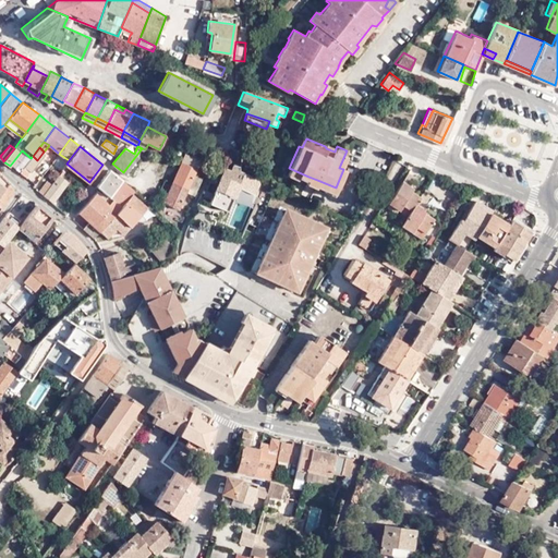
[(178,208),(184,194),(191,177),(199,158),(184,152),(162,202),(178,208)]
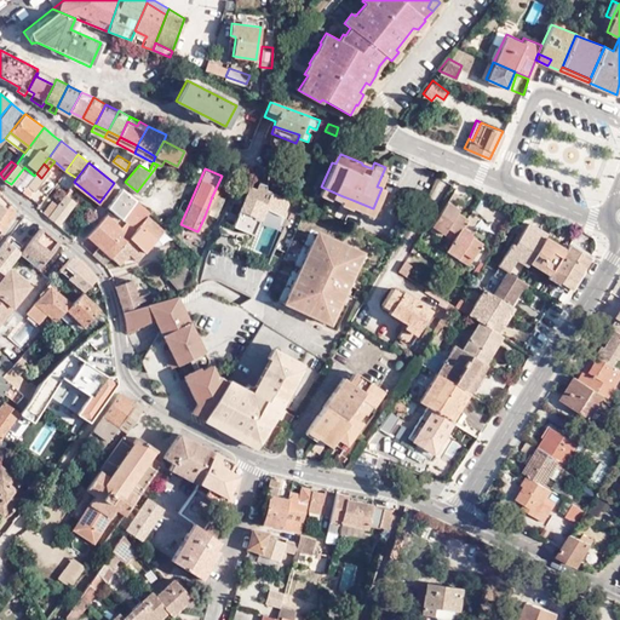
[(34,176),(23,191),(29,195),(41,178),(36,173),(34,176)]
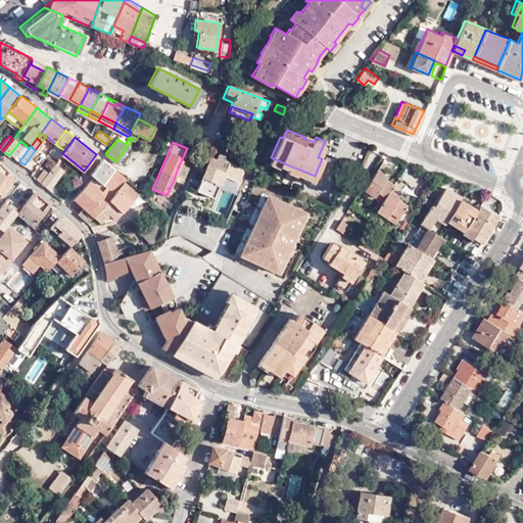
[(238,179),(243,169),(225,159),(225,156),(219,154),(212,168),(207,164),(201,177),(206,180),(201,192),(211,197),(220,185),(221,183),(221,180),(223,176),(229,179),(229,180),(233,183),(235,177),(238,179)]
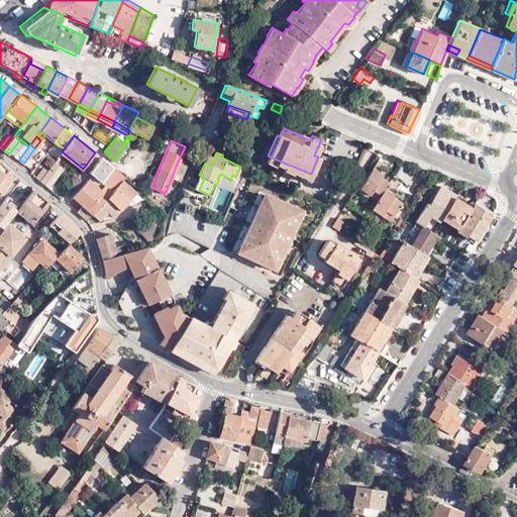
[(61,153),(55,161),(58,164),(64,156),(61,153)]
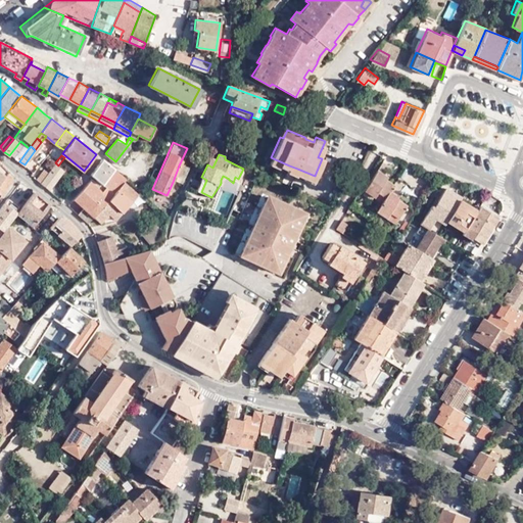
[(269,162),(278,167),(280,161),(271,157),(269,162)]
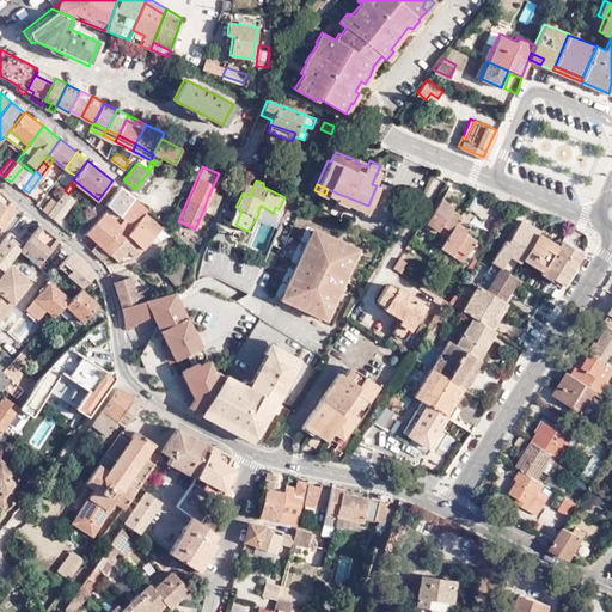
[(127,203),(134,196),(120,185),(106,201),(110,204),(120,213),(127,203)]
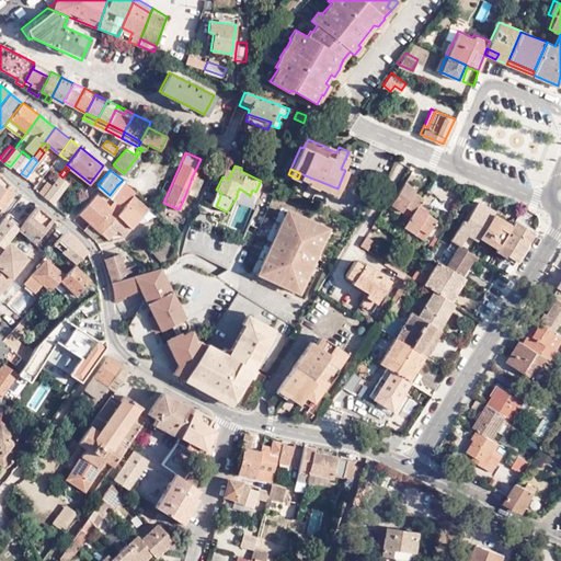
[(409,172),(402,182),(410,185),(415,175),(409,172)]
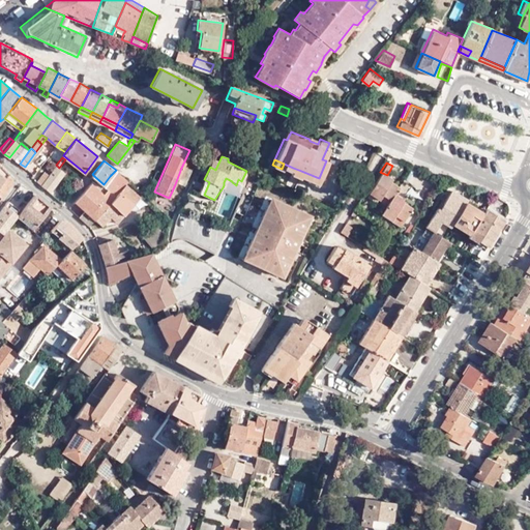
[(0,199),(1,198),(0,197),(0,184),(7,175),(8,173),(0,164),(0,199)]
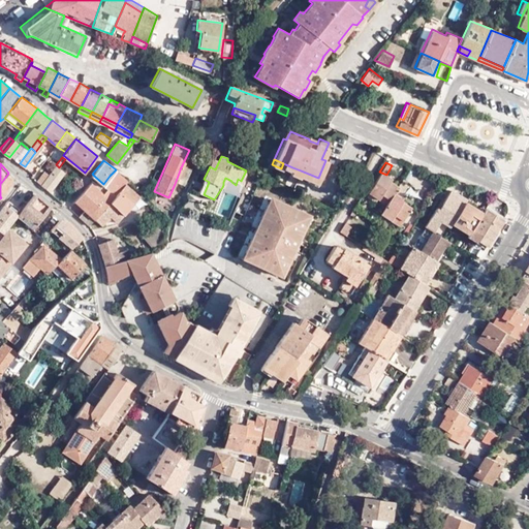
[(281,168),(289,173),(292,167),(283,163),(281,168)]
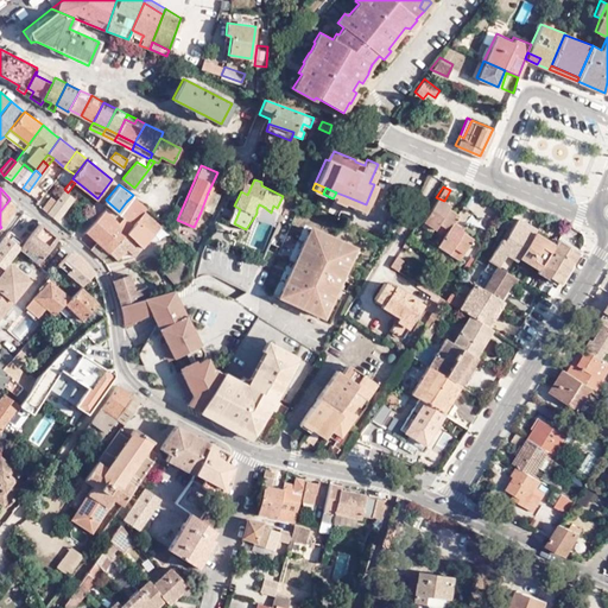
[(64,189),(46,211),(57,220),(74,197),(68,192),(64,189)]
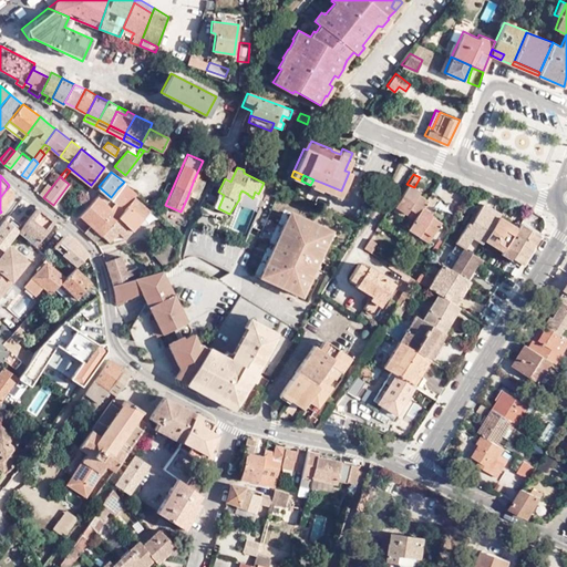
[(194,179),(187,197),(195,200),(198,193),(203,183),(194,179)]
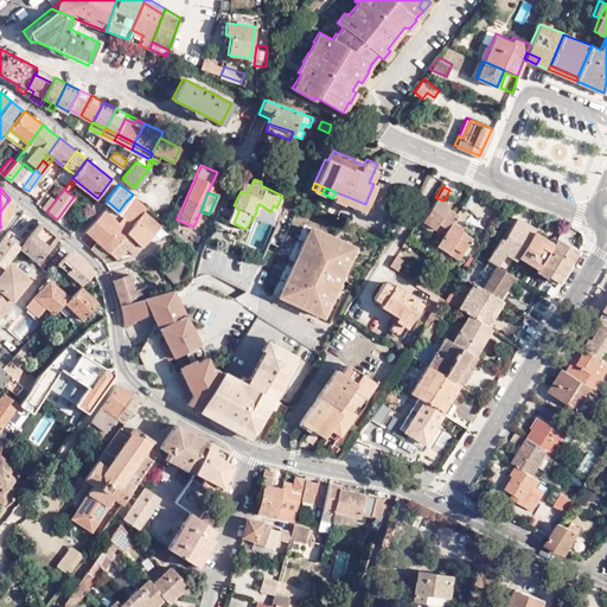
[(343,203),(345,196),(336,192),(332,198),(343,203)]
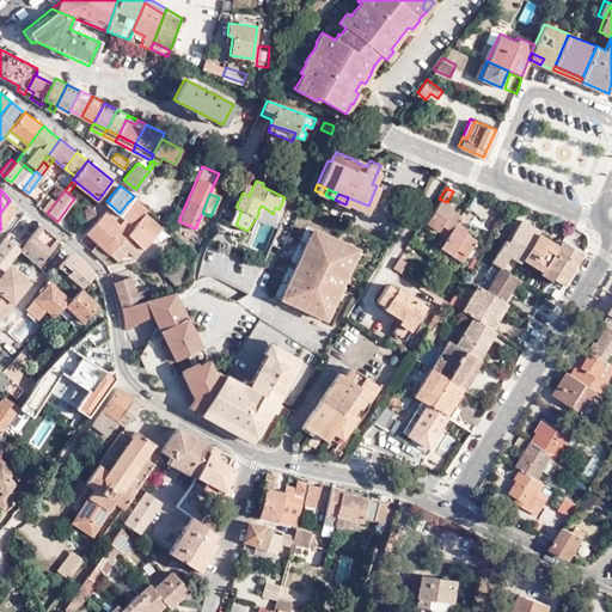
[(44,195),(37,204),(42,208),(48,201),(51,202),(55,200),(51,199),(44,195)]
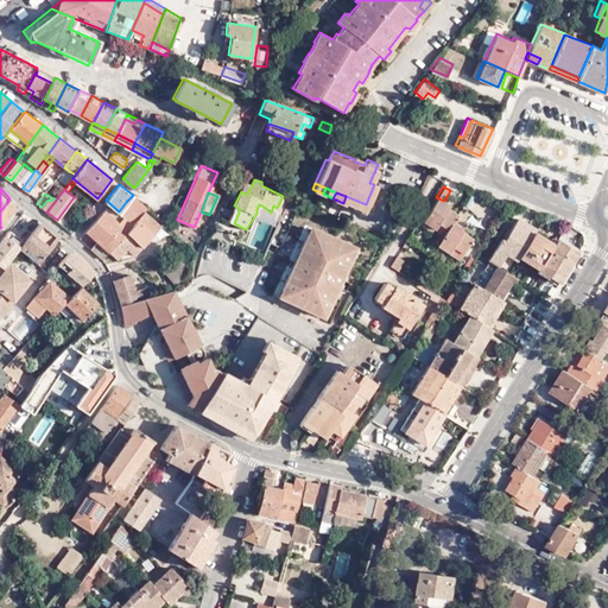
[(145,210),(147,208),(139,201),(133,195),(126,202),(140,215),(145,210)]
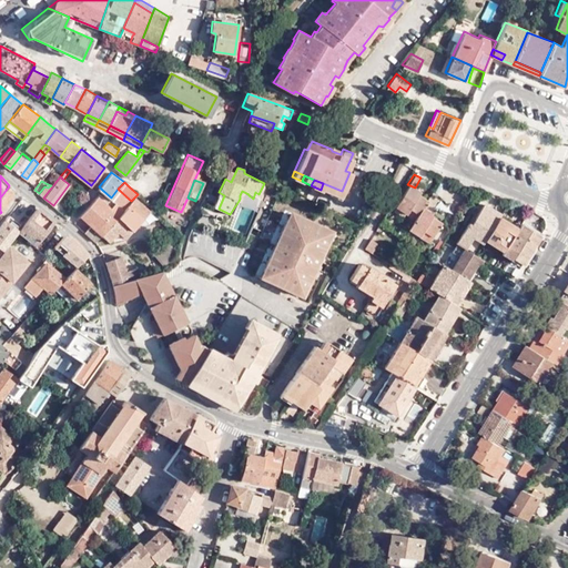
[(434,212),(430,210),(423,205),(427,199),(417,193),(418,191),(415,188),(407,184),(394,206),(414,219),(408,229),(429,241),(442,222),(432,215),(434,212)]
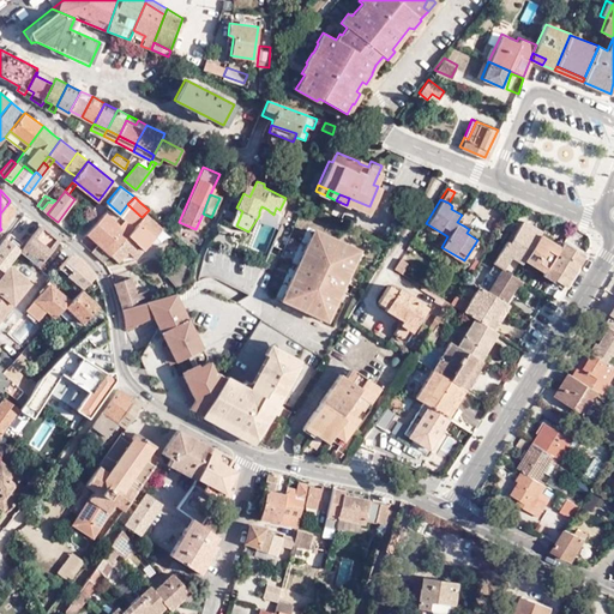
[(48,202),(42,209),(47,214),(56,202),(55,200),(52,203),(48,202)]
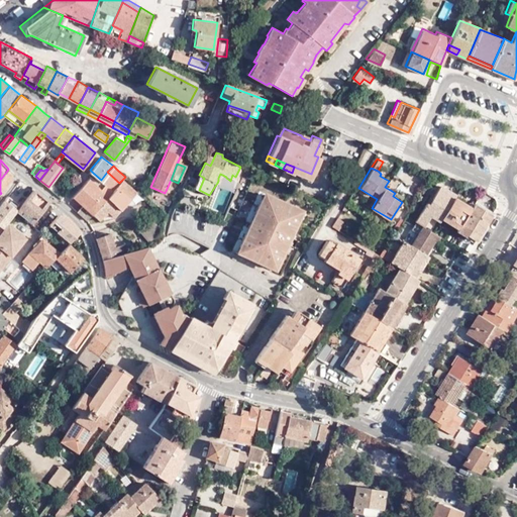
[(11,179),(12,175),(7,171),(0,180),(0,192),(1,193),(11,179)]
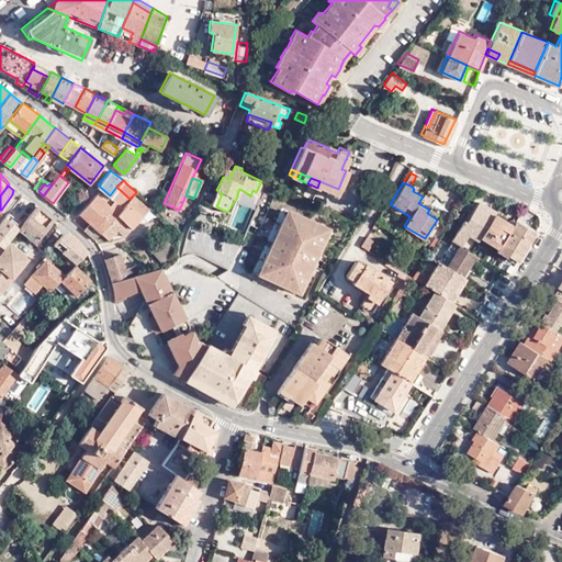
[(112,198),(123,206),(130,199),(116,187),(110,195),(112,198)]
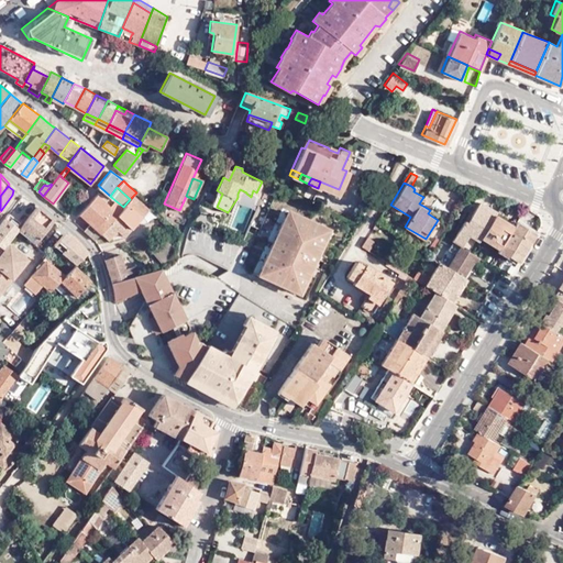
[(84,230),(95,239),(101,232),(123,207),(112,198),(108,202),(100,196),(102,194),(99,190),(92,199),(79,213),(90,223),(84,230)]
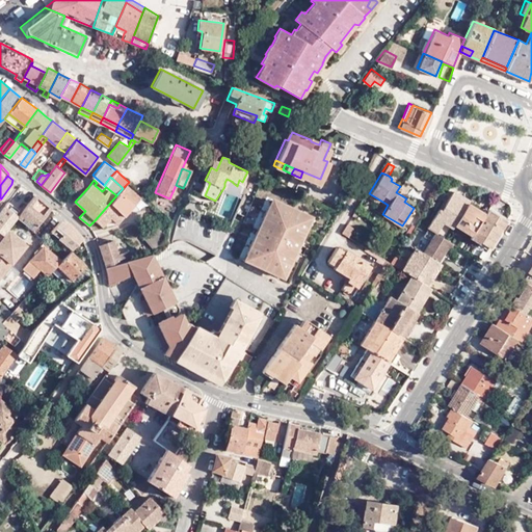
[(116,195),(96,219),(103,225),(113,214),(120,220),(140,197),(127,184),(123,188),(116,195)]
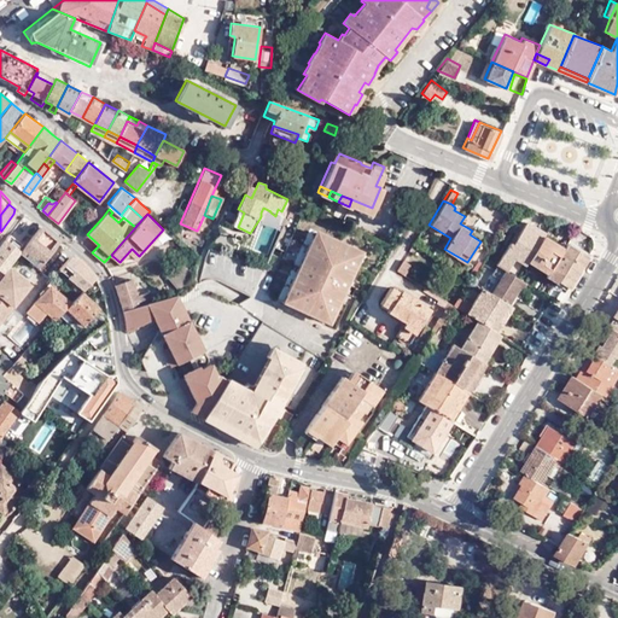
[(460,223),(468,228),(474,219),(466,214),(465,216),(460,223)]
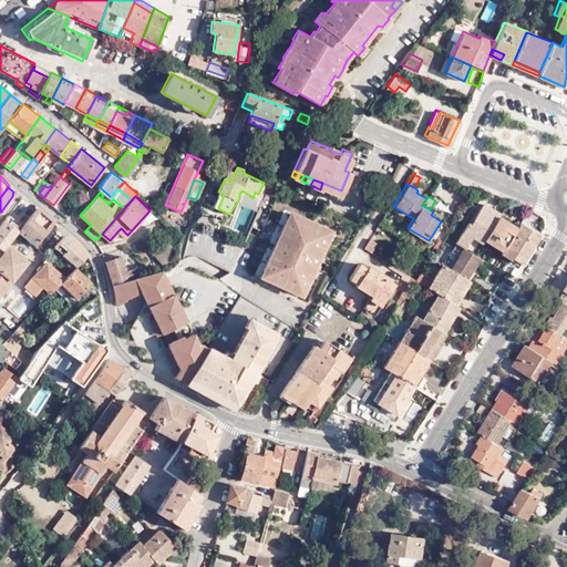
[(497,216),(500,214),(481,203),(459,235),(468,241),(472,236),(481,243),(483,239),(495,219),(497,216)]
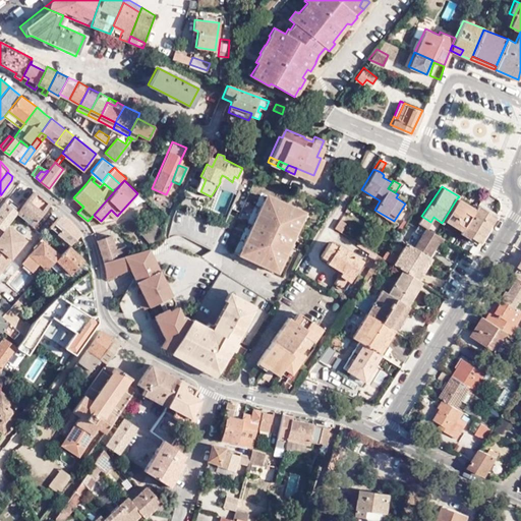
[(34,191),(30,188),(23,195),(27,198),(34,191)]
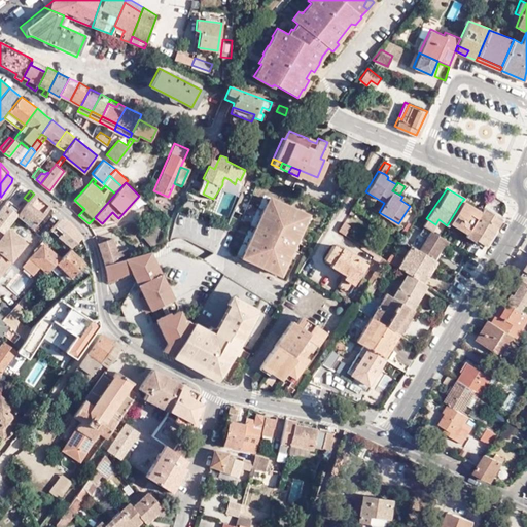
[(49,207),(34,194),(28,201),(19,213),(18,214),(16,215),(33,229),(49,207)]
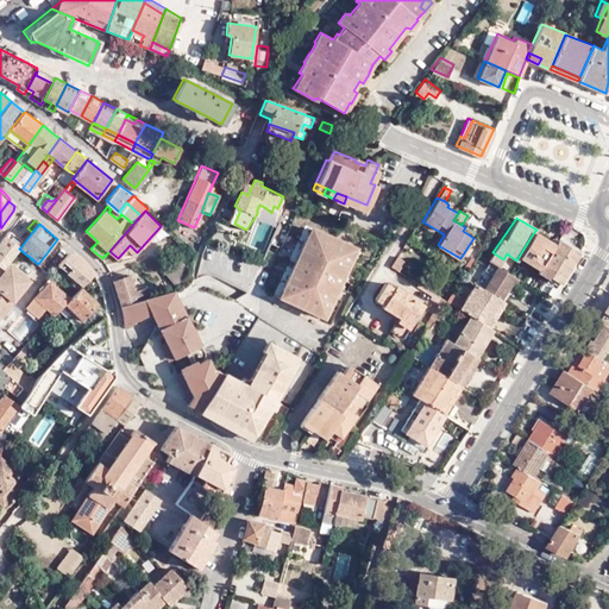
[(346,270),(352,256),(346,252),(350,245),(318,231),(315,230),(312,237),(308,234),(307,234),(300,250),(306,252),(300,265),(295,277),(289,275),(283,290),(288,293),(284,300),(319,315),(319,314),(322,307),(328,311),(334,295),(328,294),(332,284),(332,283),(326,280),(328,274),(336,277),(336,276),(340,268),(346,270)]
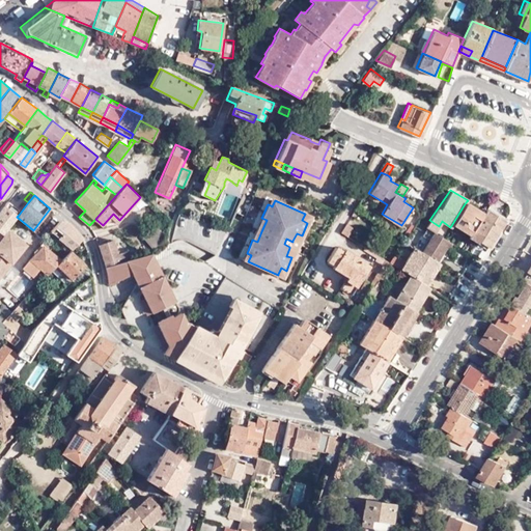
[(7,202),(4,205),(16,214),(19,210),(7,202)]
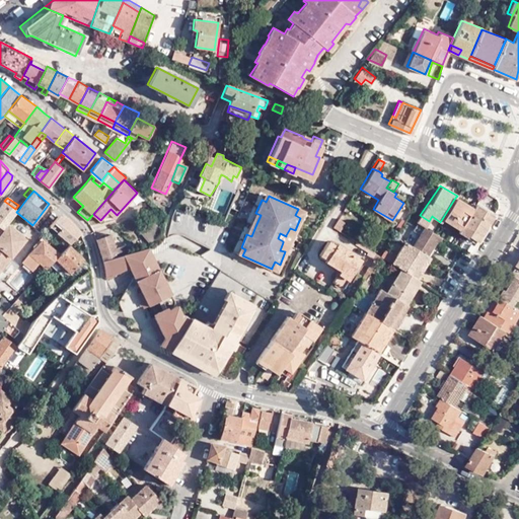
[(472,209),(455,198),(453,201),(470,212),(472,209)]
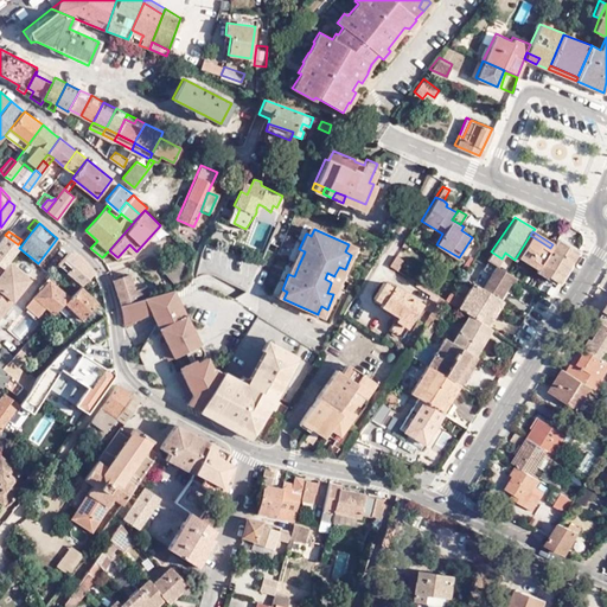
[(0,266),(2,269),(13,255),(19,248),(20,247),(18,244),(5,235),(0,242),(0,266)]
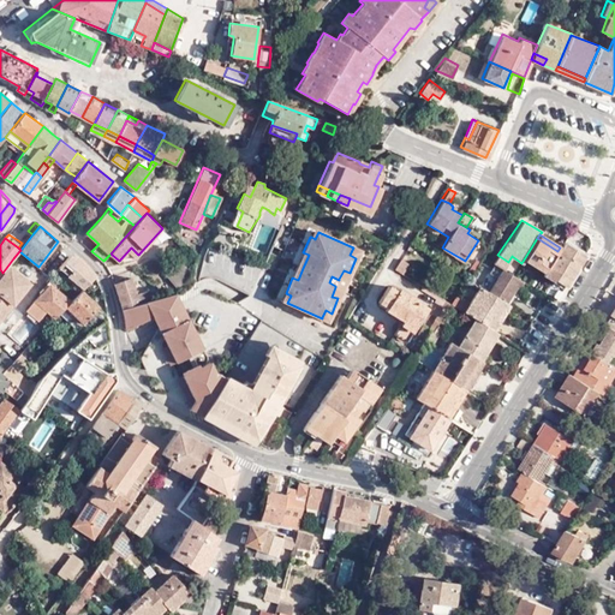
[(537,238),(524,260),(544,272),(557,251),(537,238)]
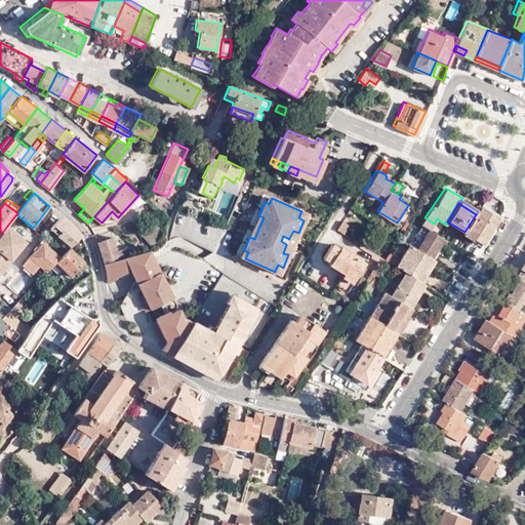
[(498,217),(481,205),(478,211),(476,214),(465,232),(463,232),(472,238),(474,236),(483,242),(498,217)]
